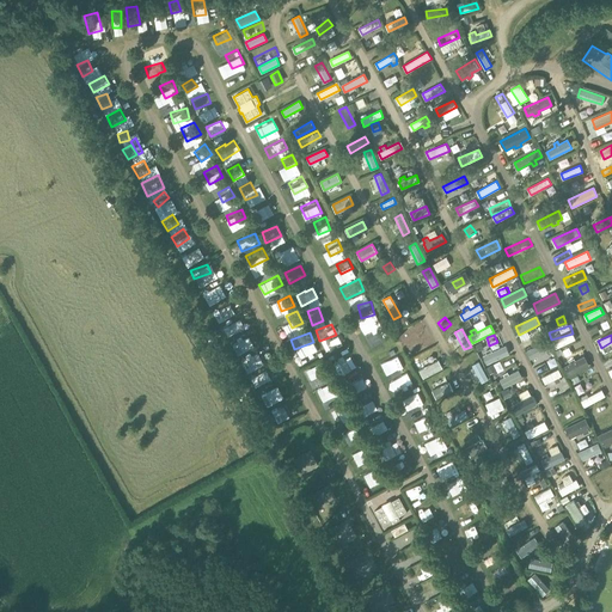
[(475,346),(478,352),(484,349),(481,342),(475,346)]
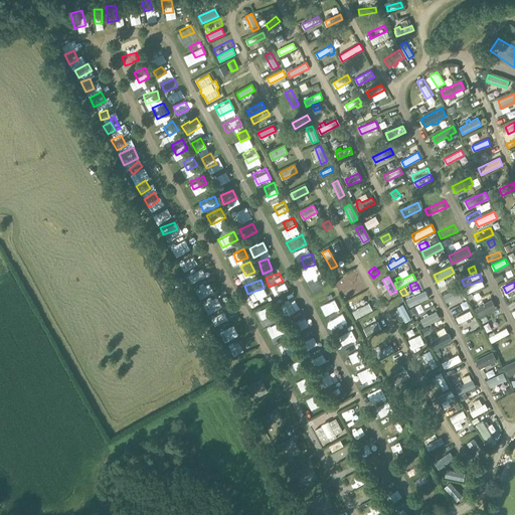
[(461,288),(444,295),(447,302),(464,294),(461,288)]
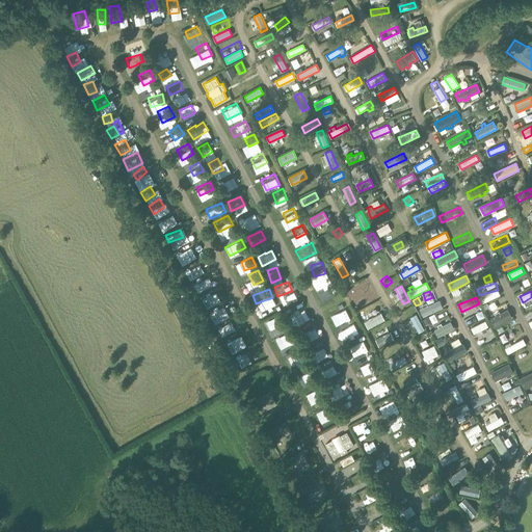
[(396,309),(400,314),(414,306),(410,300),(396,309)]
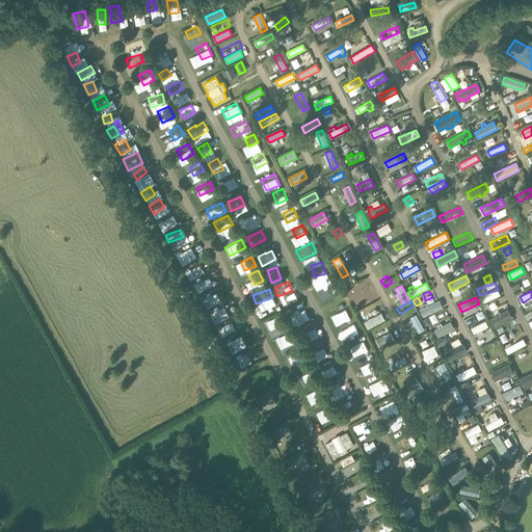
[(443,308),(440,300),(427,306),(426,303),(422,306),(423,308),(420,310),(423,316),(443,308)]
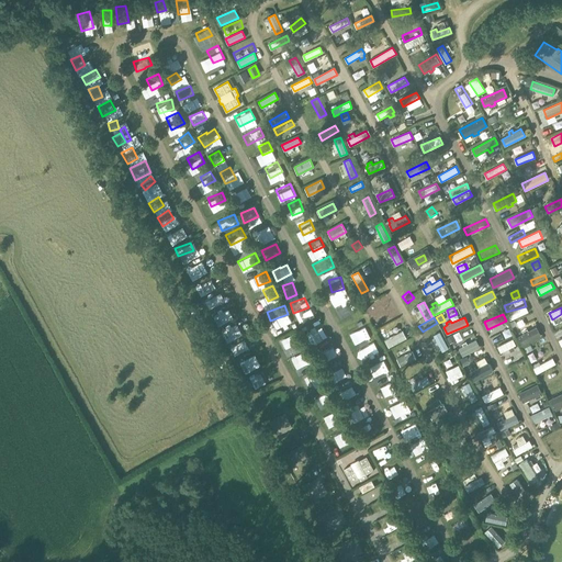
[(324,332),(318,321),(303,328),(308,339),(324,332)]
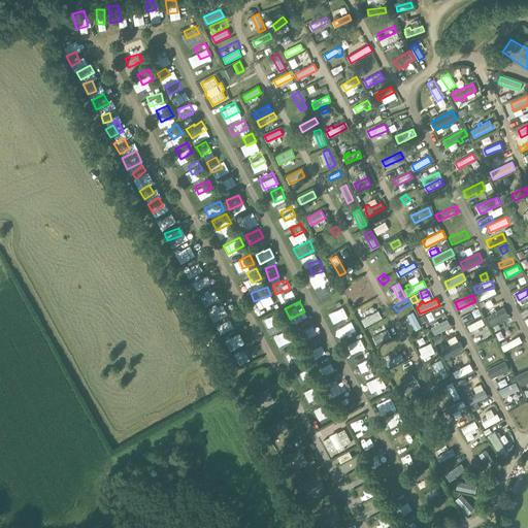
[(331,318),(345,312),(341,301),(327,306),(331,318)]
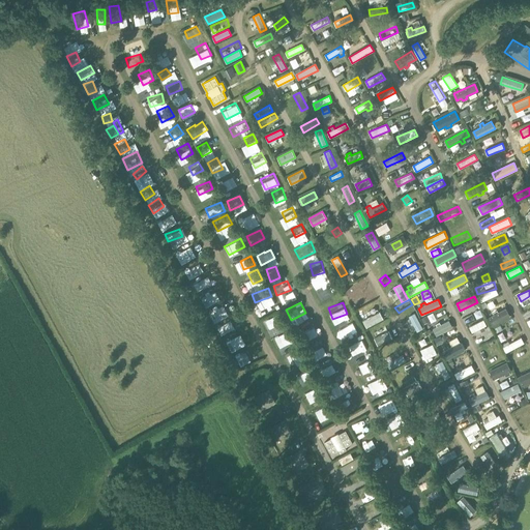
[(261,314),(265,324),(282,318),(276,307),(261,314)]
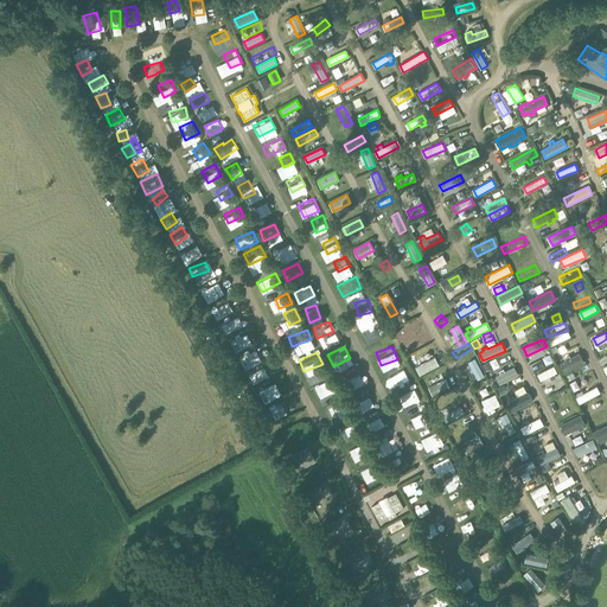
[(579,353),(570,358),(569,356),(566,358),(567,360),(560,364),(564,374),(585,363),(579,353)]
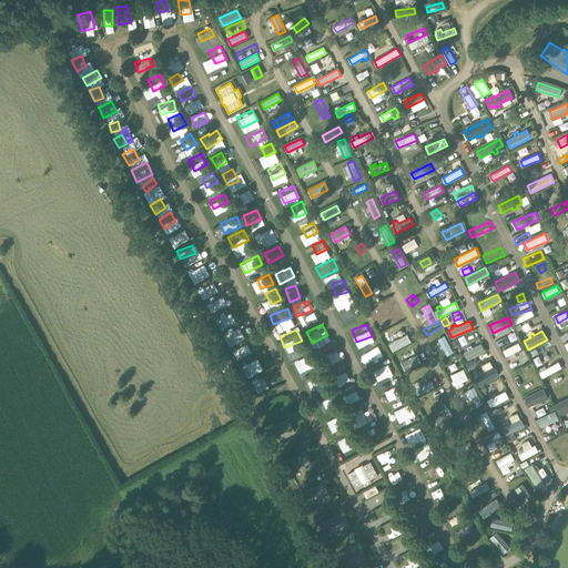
[(411,342),(407,334),(389,344),(394,351),(411,342)]
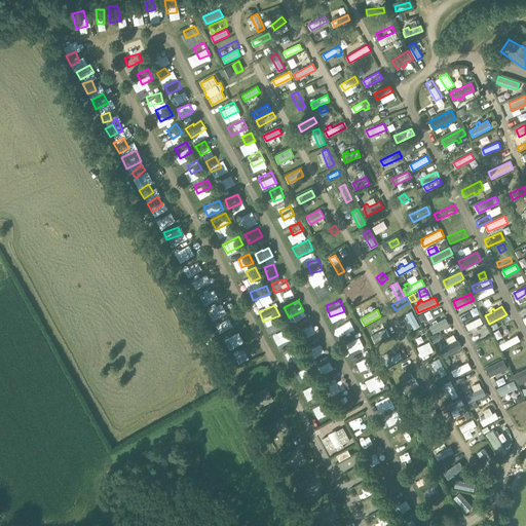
[(217,328),(230,321),(225,310),(212,318),(217,328)]
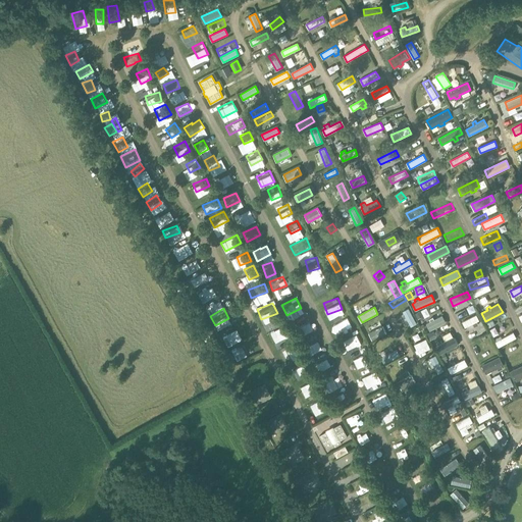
[(403,311),(411,326),(416,323),(409,309),(403,311)]
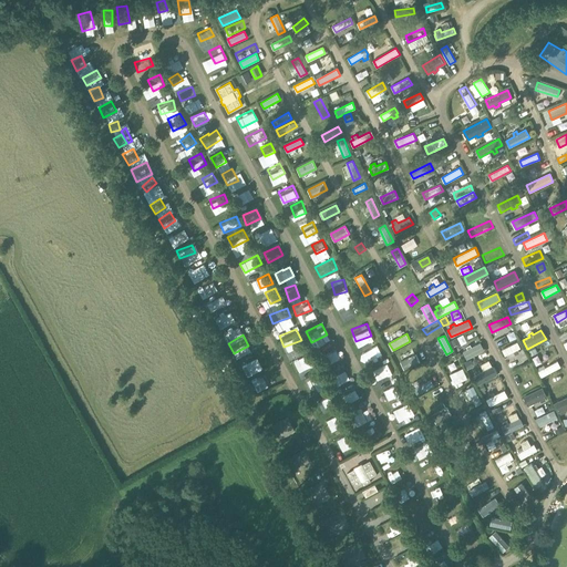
[(319,354),(332,348),(329,340),(316,348),(319,354)]
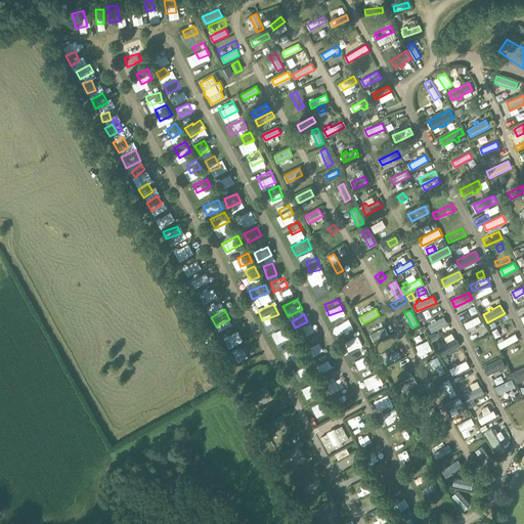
[(336,320),(342,330),(351,323),(346,314),(336,320)]
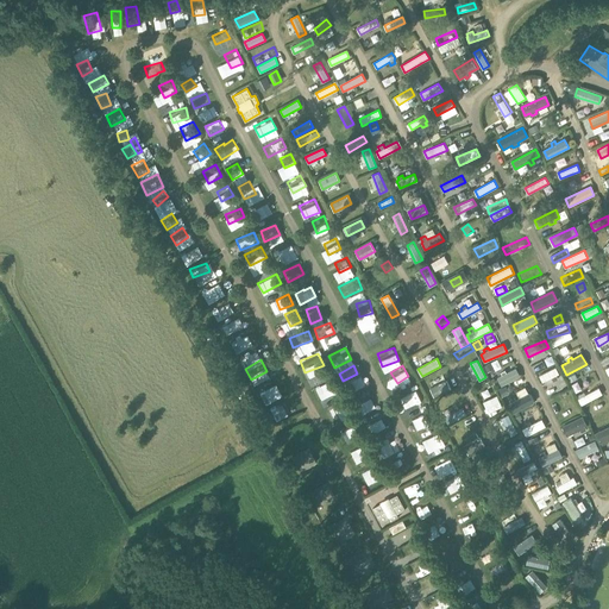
[(502,385),(520,376),(516,368),(507,372),(504,370),(501,372),(502,375),(497,378),(502,385)]
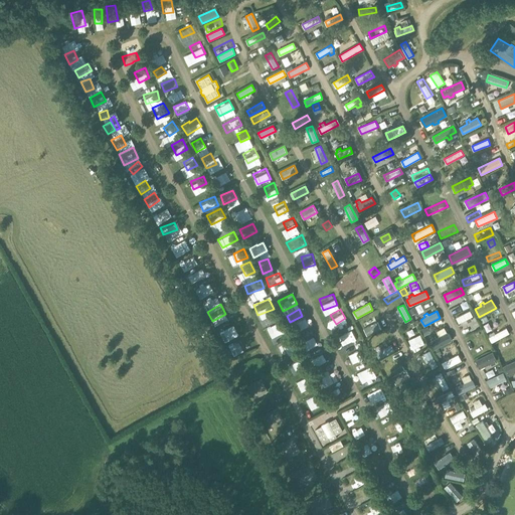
[(460,323),(473,316),(470,311),(457,318),(460,323)]
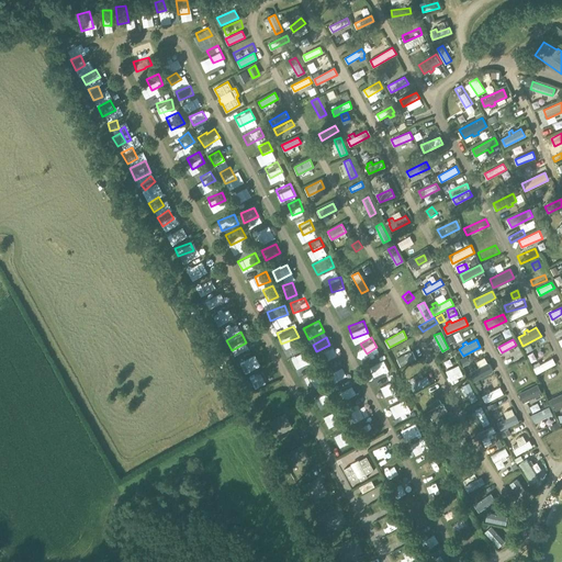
[(287,351),(292,362),(308,353),(304,344),(287,351)]
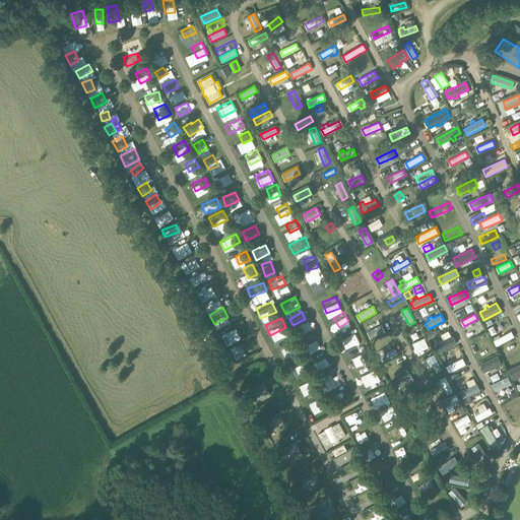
[(221,338),(237,333),(233,324),(218,329),(221,338)]
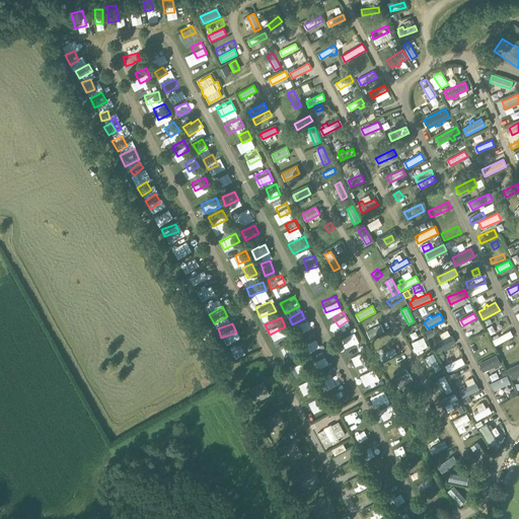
[(441,331),(447,328),(445,323),(438,326),(441,331)]
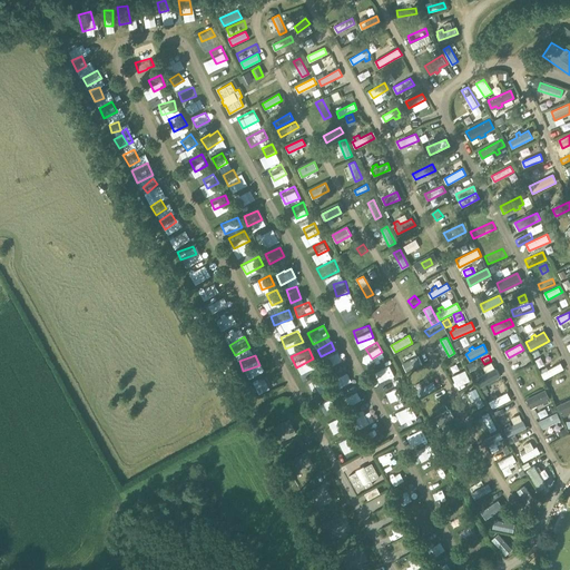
[(406,371),(422,364),(419,356),(403,363),(406,371)]
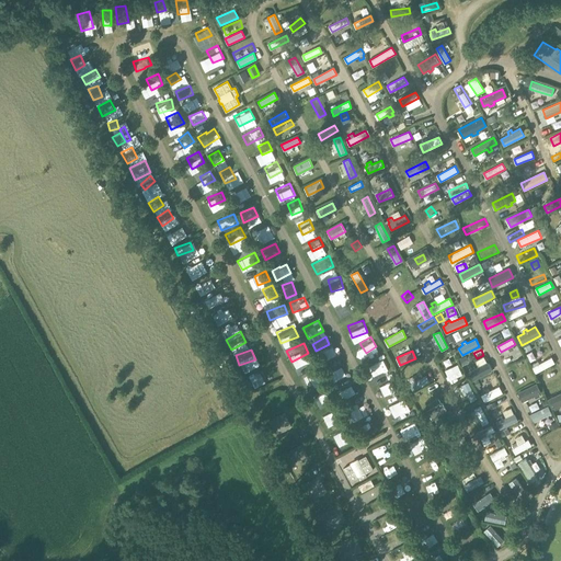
[(379,353),(369,358),(377,371),(387,367),(379,353)]
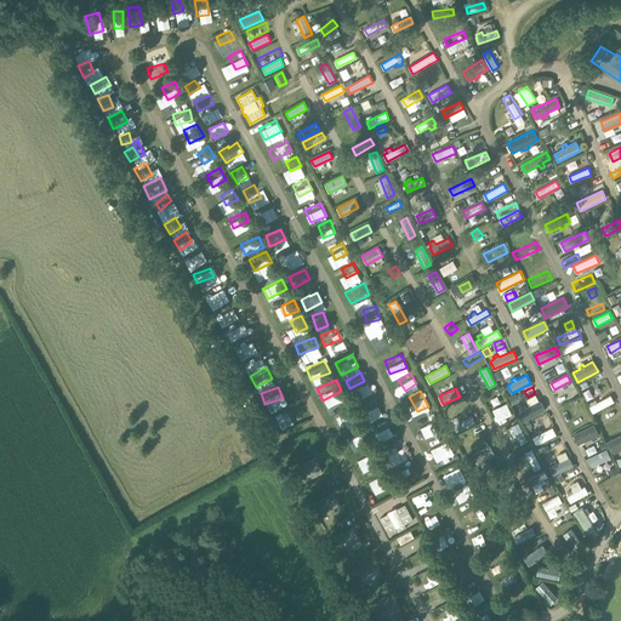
[(577,392),(558,399),(560,406),(580,399),(577,392)]
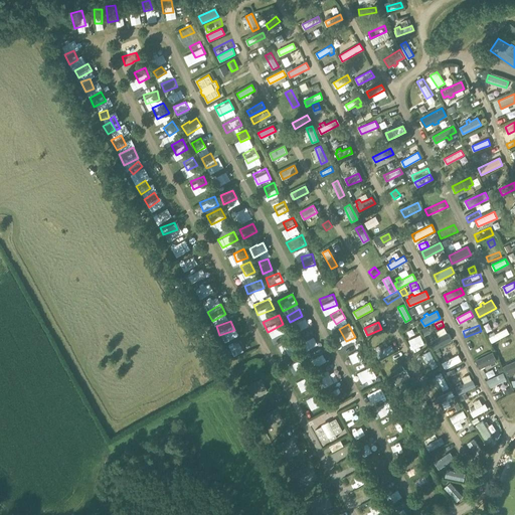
[(425,336),(431,333),(427,327),(421,330),(425,336)]
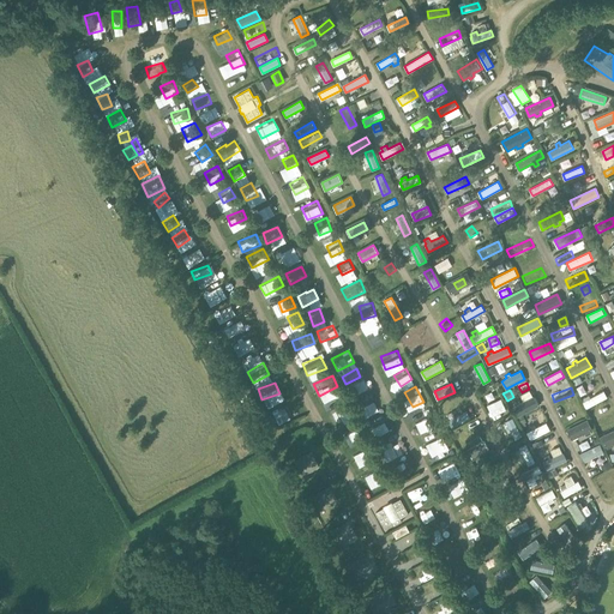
[(583,403),(587,409),(607,398),(603,391),(591,398),(589,395),(584,398),(585,402),(583,403)]
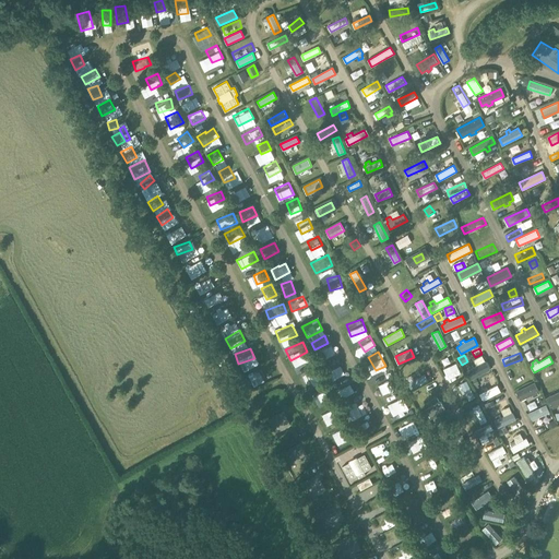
[(322,365),(328,376),(343,368),(337,357),(322,365)]
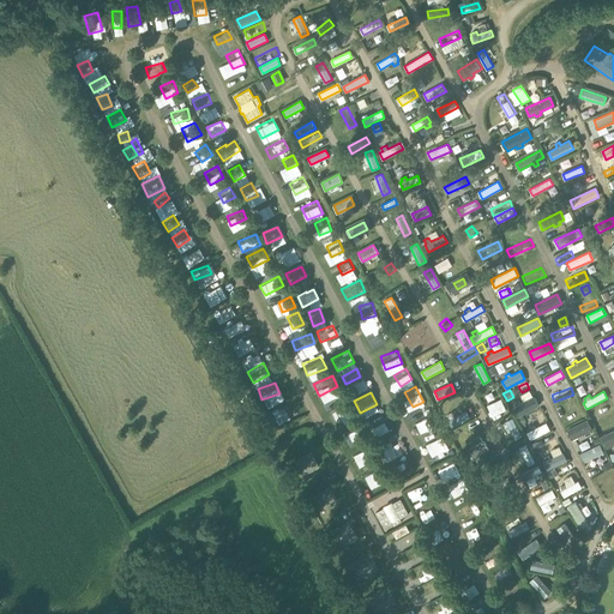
[(515,403),(516,405),(513,407),(518,416),(539,405),(534,396),(533,397),(524,402),(521,403),(519,401),(515,403)]
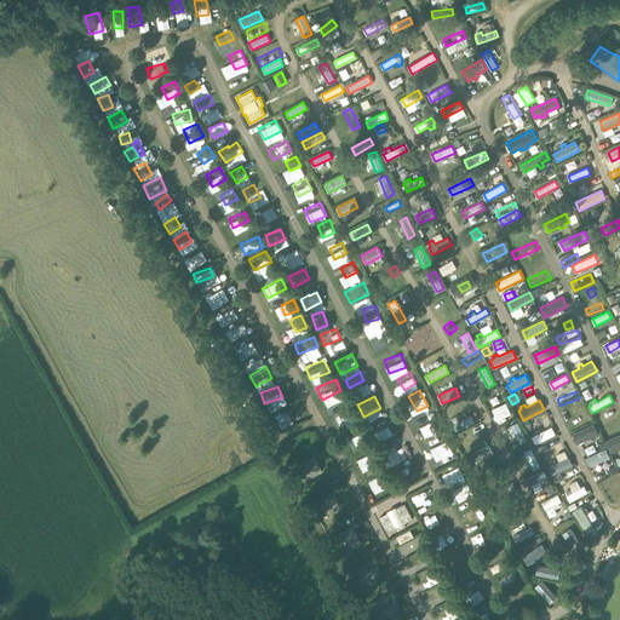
[(331,408),(337,420),(352,413),(346,401),(331,408)]
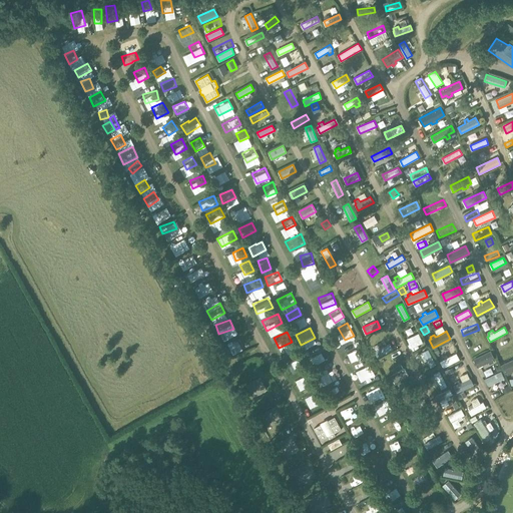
[(376,350),(394,339),(390,333),(372,344),(376,350)]
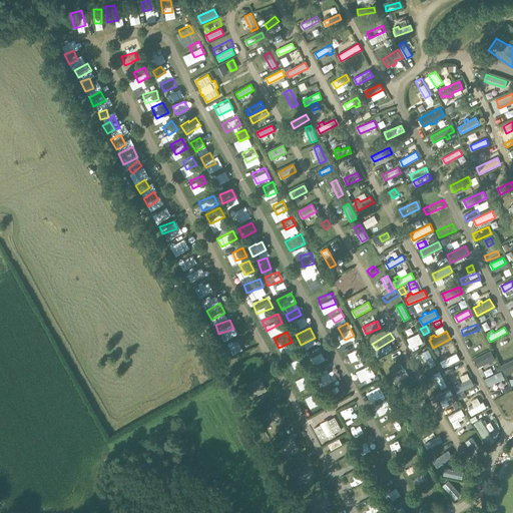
[(419,333),(406,340),(411,349),(423,343),(421,339),(422,338),(419,333)]
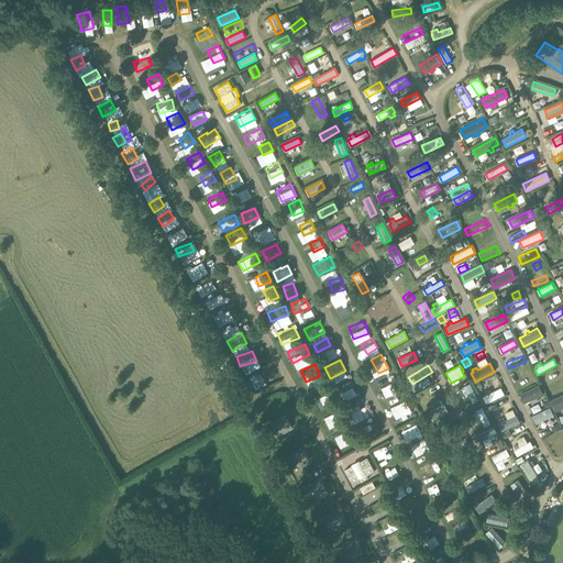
[(527,366),(520,370),(523,375),(530,373),(527,366)]
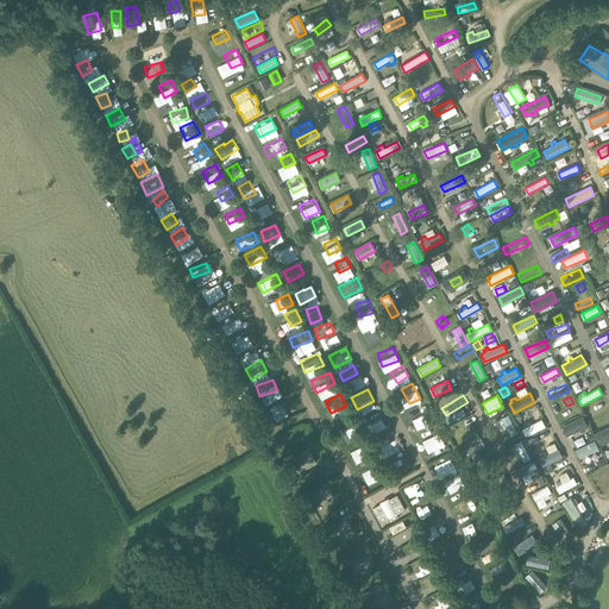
[(267,407),(271,415),(281,409),(276,401),(267,407)]
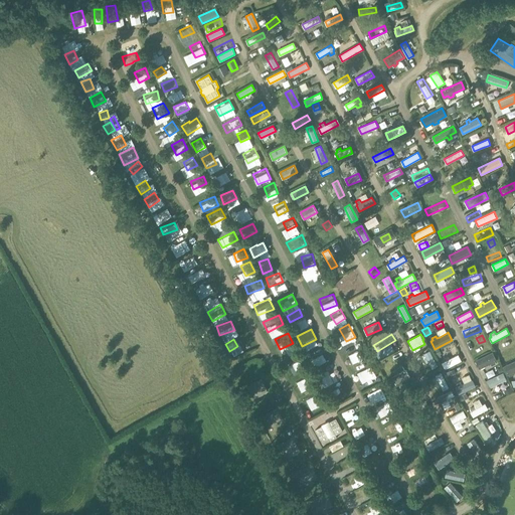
[(500,353),(514,346),(514,345),(512,340),(497,346),(500,353)]
